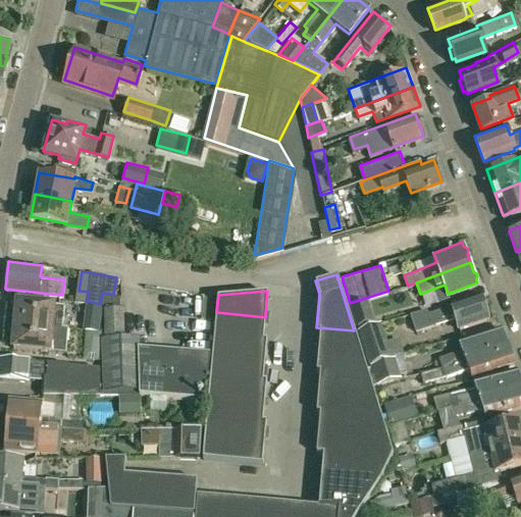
[(415,328),(430,323),(454,314),(459,326),(488,315),(487,312),(489,310),(487,304),(483,303),(480,294),(426,313),(424,307),(409,311),(415,328)]
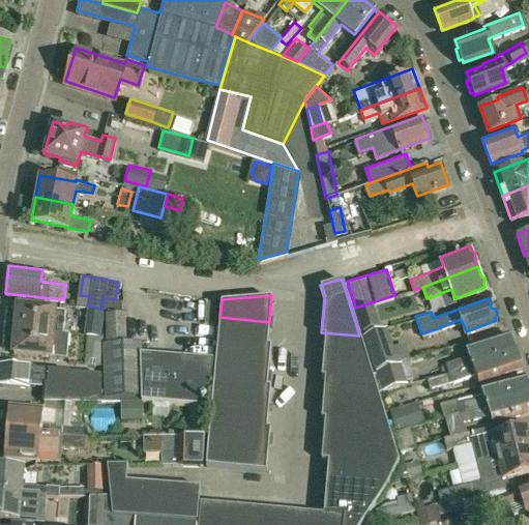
[(216,299),(206,299),(206,321),(216,321),(216,299)]
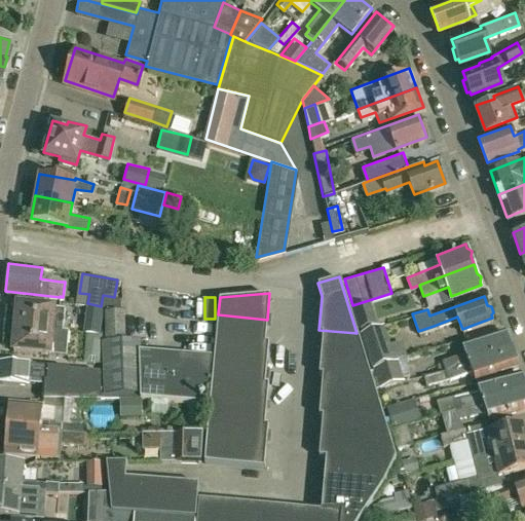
[(360,328),(378,324),(370,300),(352,305),(360,328)]
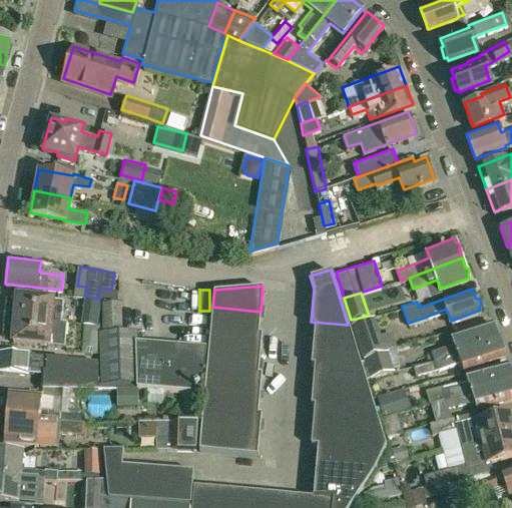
[(14,317),(50,320),(60,321),(60,319),(61,308),(62,298),(16,294),(16,297),(13,299),(12,305),(15,308),(14,317)]
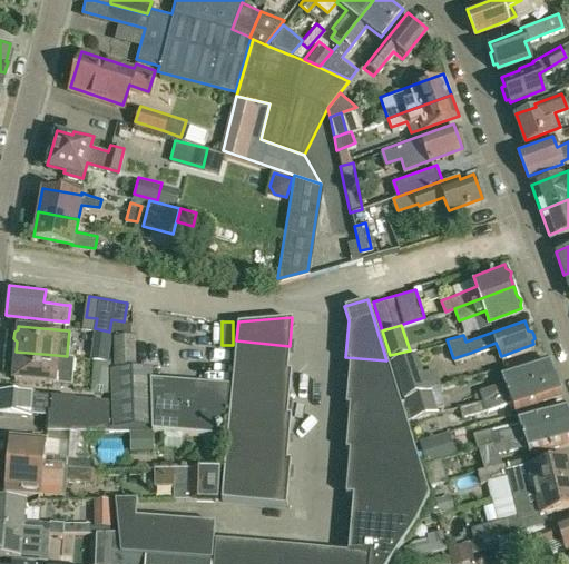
[(110,342),(110,334),(111,332),(110,332),(109,332),(94,329),(92,339),(110,342)]
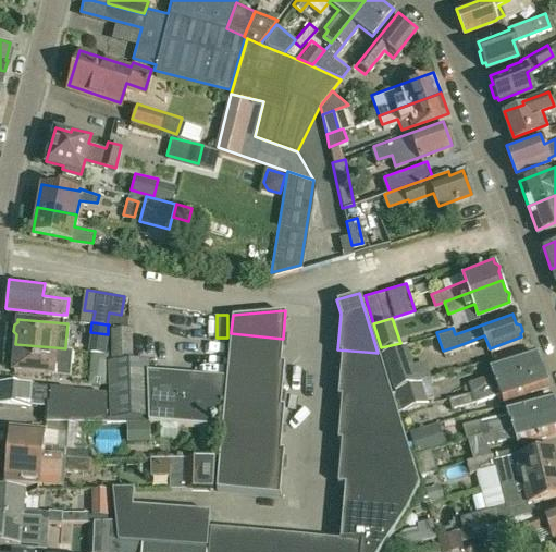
[(108,358),(111,415),(149,413),(149,419),(218,426),(221,376),(145,369),(145,357),(130,357),(128,327),(111,327),(112,358),(108,358)]
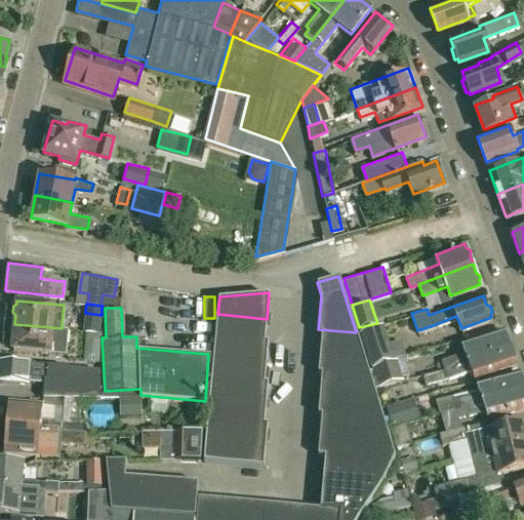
[(267,319),(217,314),(215,334),(265,340),(267,319)]
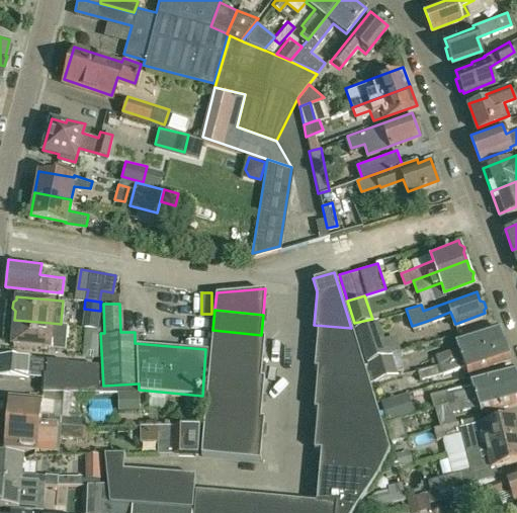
[(366,359),(390,352),(377,317),(372,319),(354,323),(366,359)]
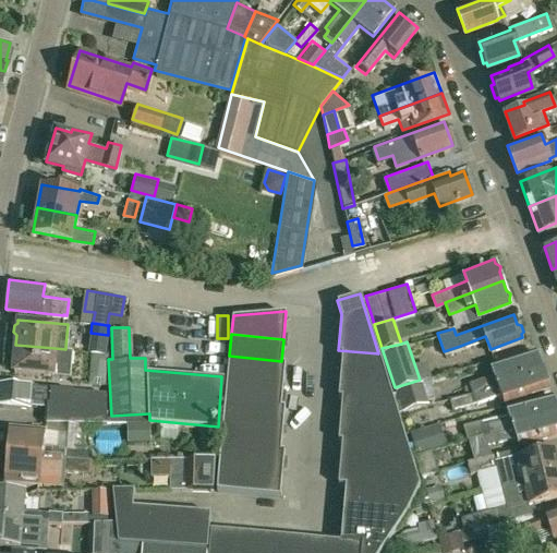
[(65,349),(55,348),(15,345),(14,353),(11,357),(11,363),(13,367),(13,370),(70,374),(72,348),(65,347),(65,349)]
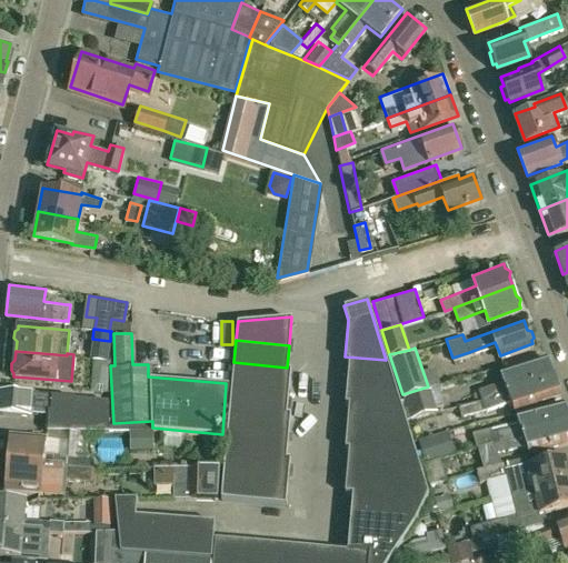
[(482,396),(552,373),(546,354),(499,370),(502,379),(479,386),(482,396)]
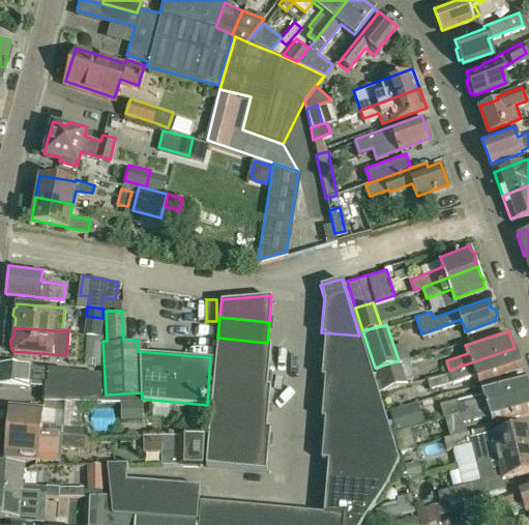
[(321,332),(321,333),(325,333),(323,353),(366,357),(359,336),(321,332)]
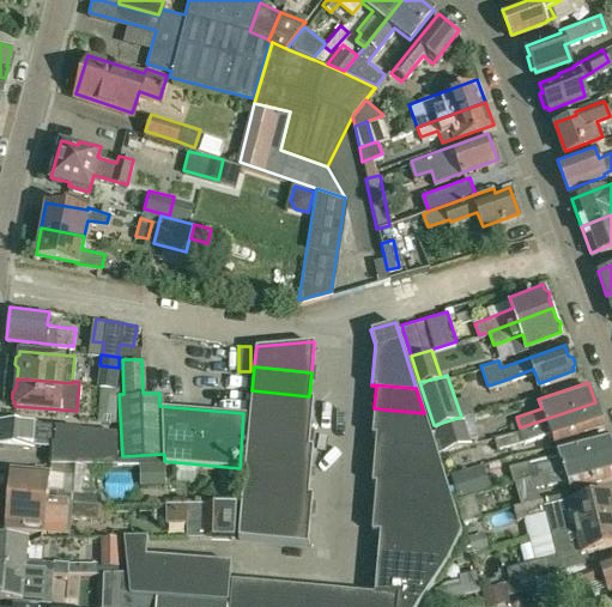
[(252,390),(247,438),(308,444),(313,396),(309,396),(252,390)]
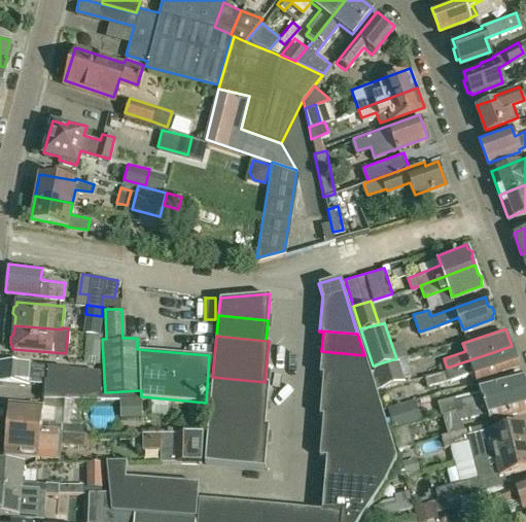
[(475,378),(518,364),(512,346),(447,368),(416,375),(418,385),(450,377),(472,370),(475,378)]
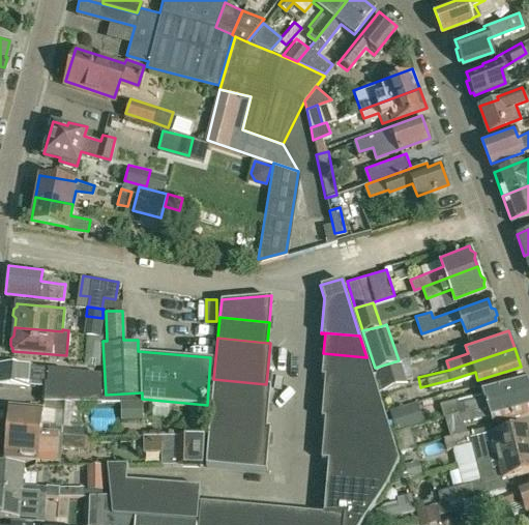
[(99,363),(100,353),(85,352),(84,362),(92,362),(99,363)]
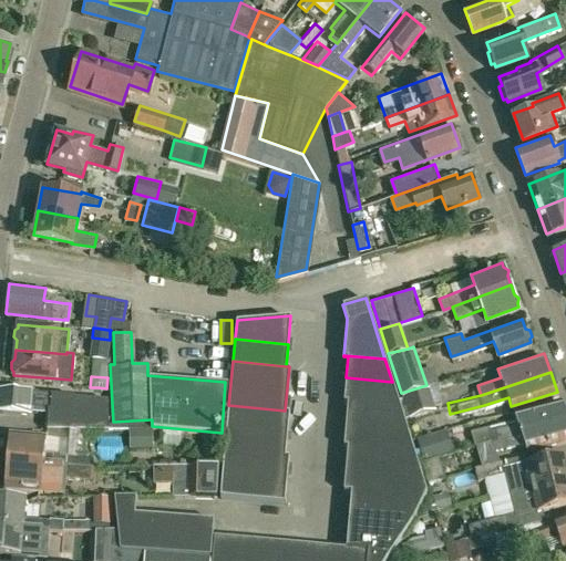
[(346,377),(343,400),(399,404),(392,382),(346,377)]
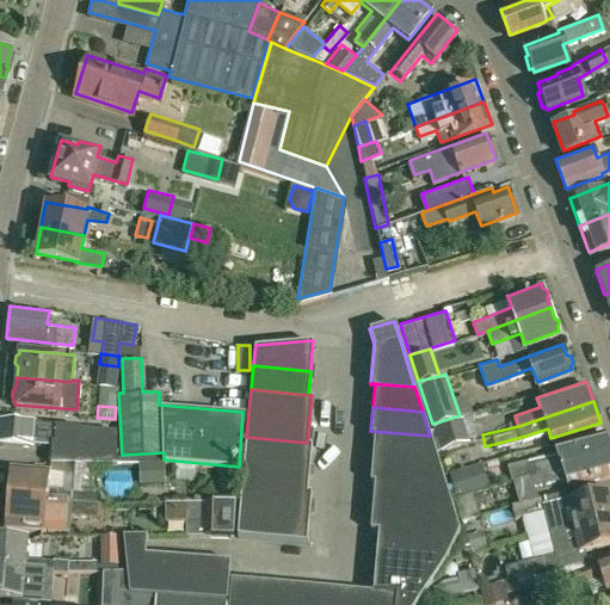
[(460,415),(432,424),(439,446),(469,439),(461,414),(460,415)]
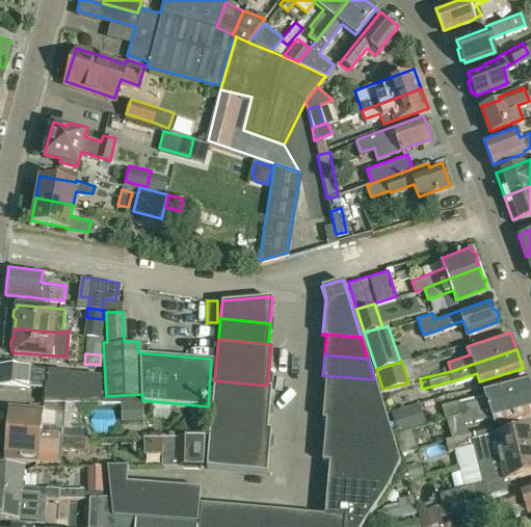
[(69,371),(69,369),(0,363),(0,384),(28,387),(29,384),(43,386),(42,400),(102,402),(101,374),(69,371)]
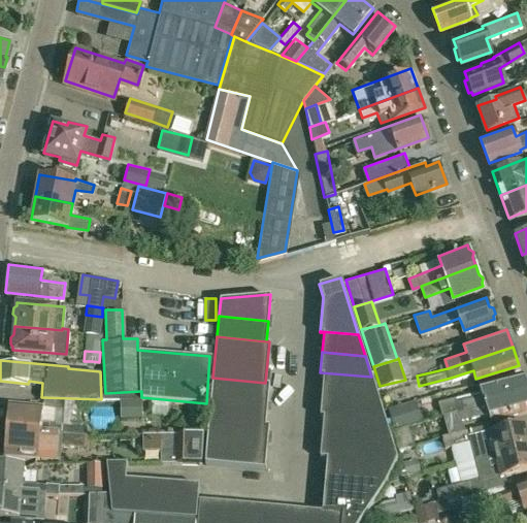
[(461,406),(526,389),(526,387),(521,370),(479,384),(481,390),(458,397),(440,403),(442,412),(461,406)]
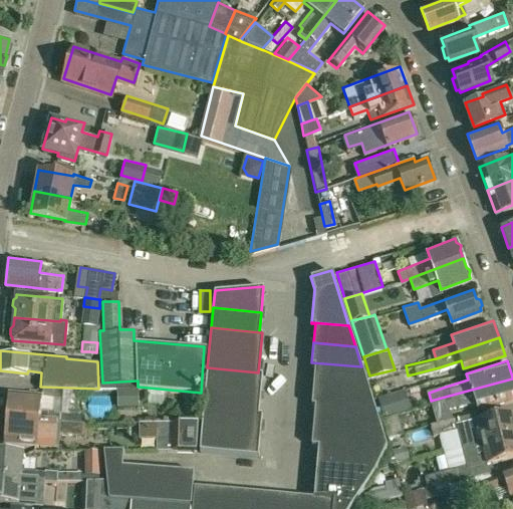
[(311,362),(311,363),(314,363),(313,383),(368,388),(361,366),(311,362)]
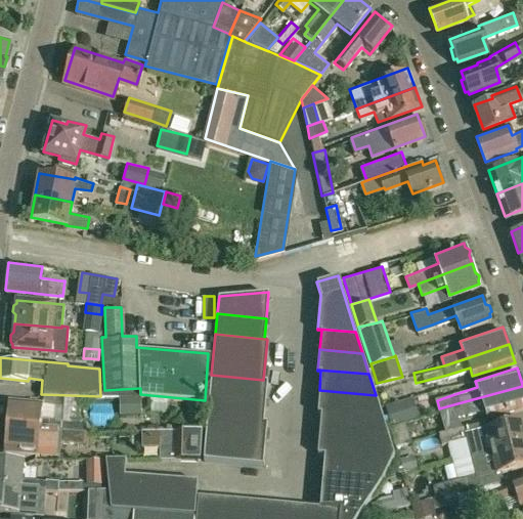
[(211,375),(209,395),(265,400),(267,380),(263,380),(211,375)]
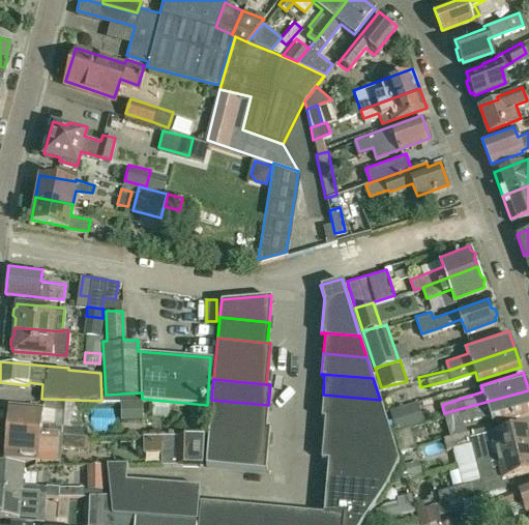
[(492,419),(528,410),(528,390),(463,408),(444,413),(450,433),(465,429),(462,419),(490,411),(492,419)]
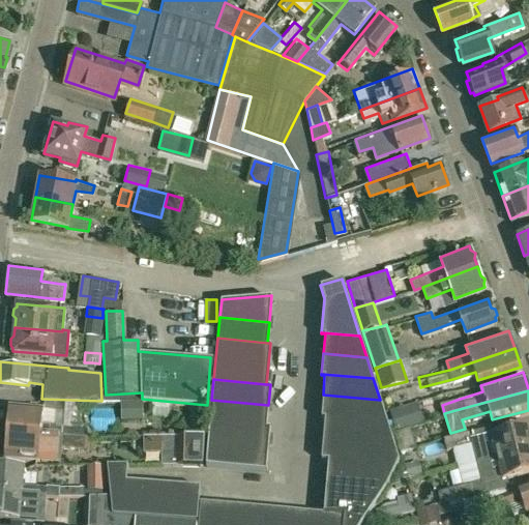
[(323,395),(321,415),(386,421),(380,400),(323,395)]
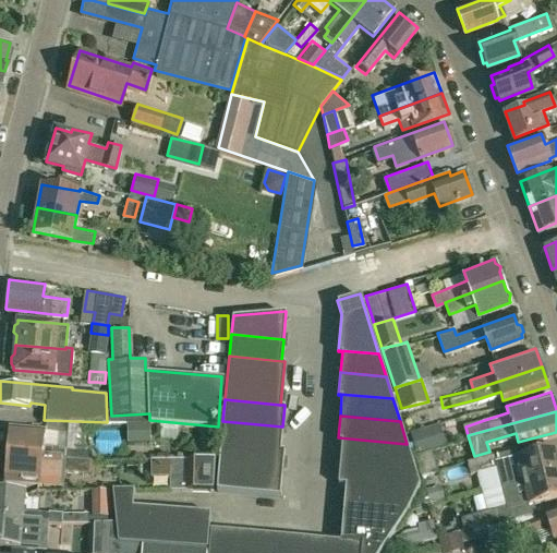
[(126,440),(149,439),(149,431),(149,420),(126,420),(126,440)]
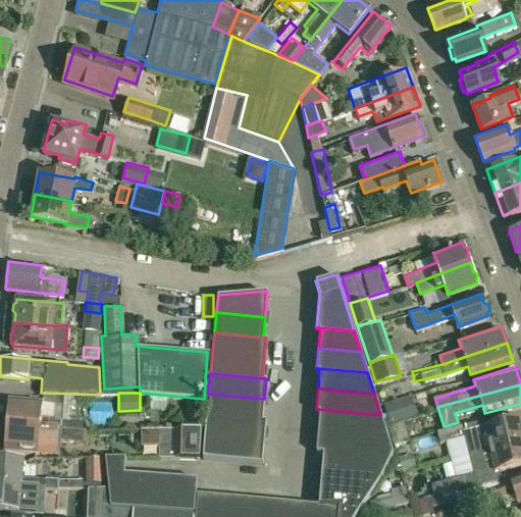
[(208,394),(206,414),(262,419),(264,399),(208,394)]
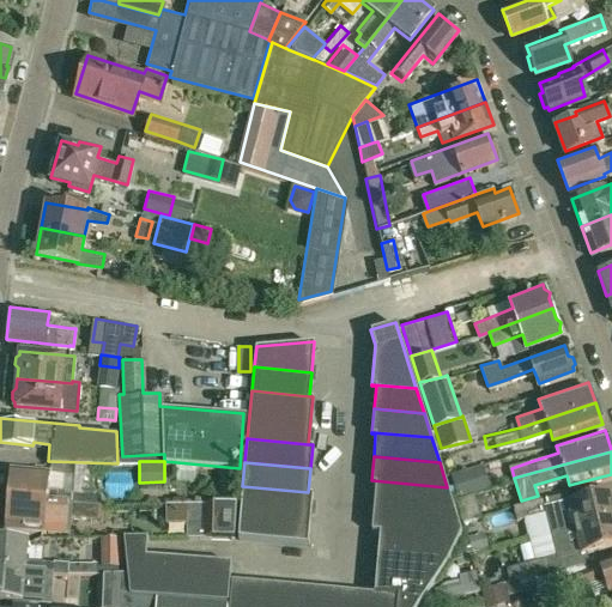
[(476,490),(468,466),(449,472),(458,496),(476,490)]
